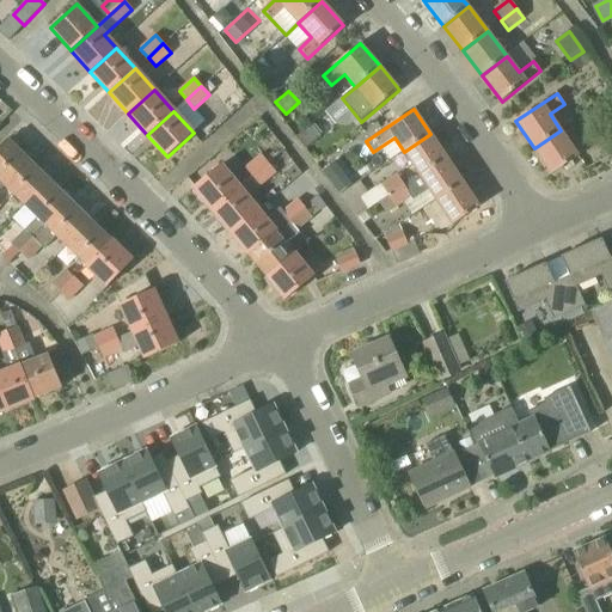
[(306,150),(319,139),(310,127),(297,138),(306,150)]
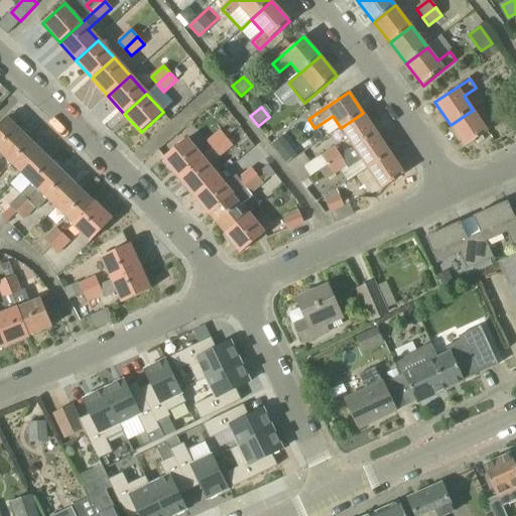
[(466,147),(488,132),(473,110),(450,125),(466,147)]
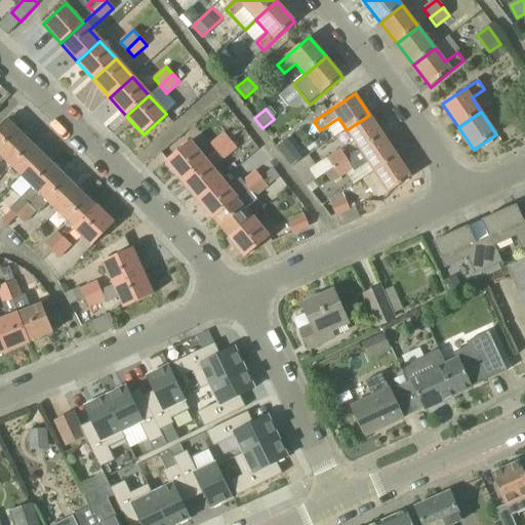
[(347,130),(361,151),(384,135),(369,115),(347,130)]
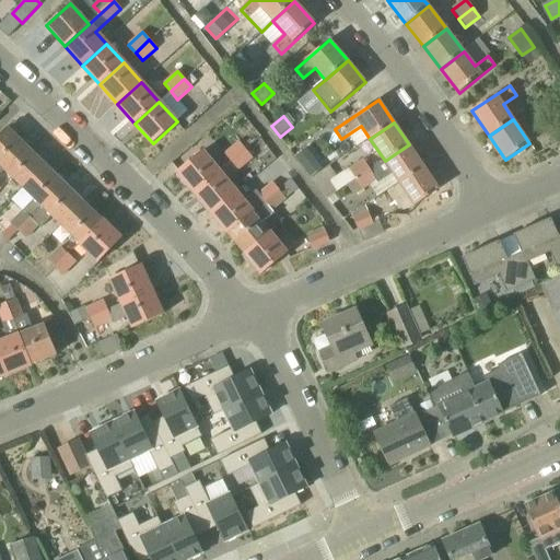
[(8,128),(0,136),(0,174),(4,170),(27,147),(8,128)]
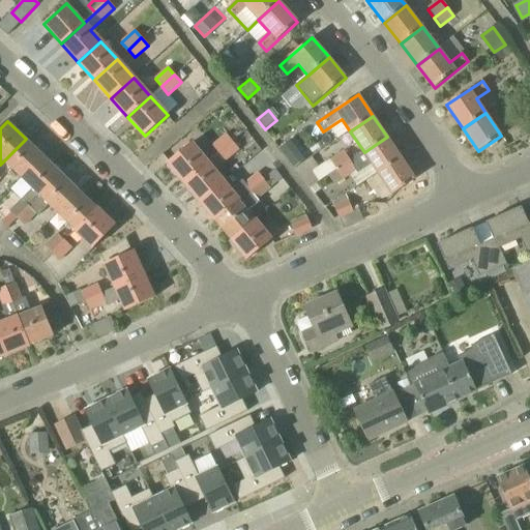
[(219,153),(233,142),(227,135),(213,146),(219,153)]
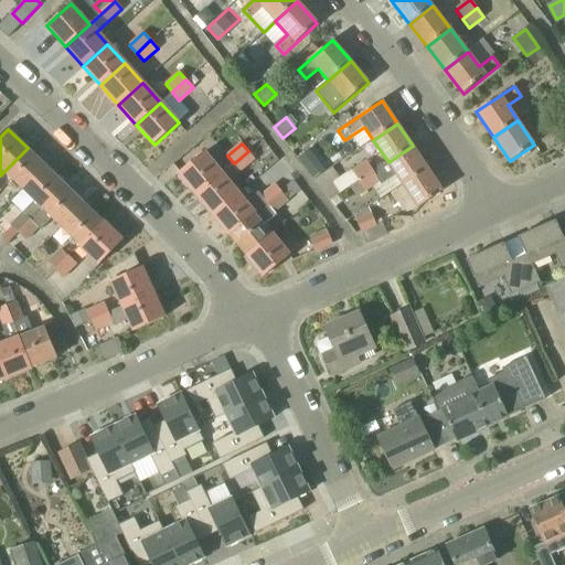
[(403,184),(427,168),(413,146),(388,162),(374,172),(351,188),(356,196),(381,180),(382,183),(396,174),(403,184)]
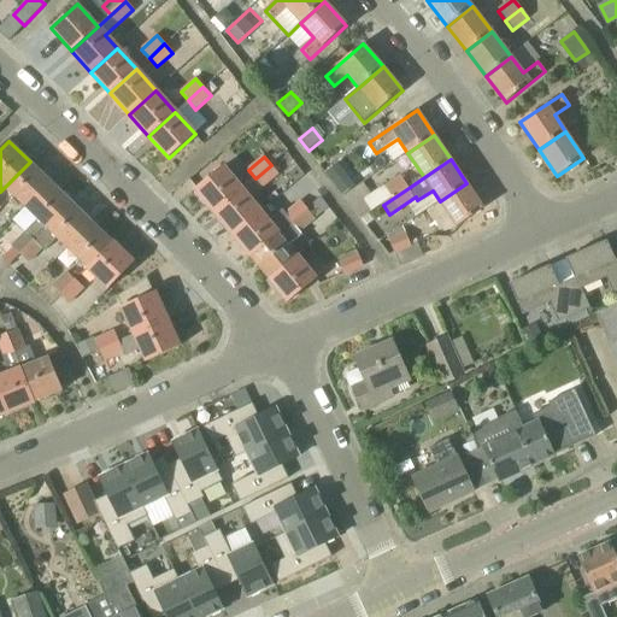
[(5,187),(25,207),(51,182),(30,162),(5,187)]
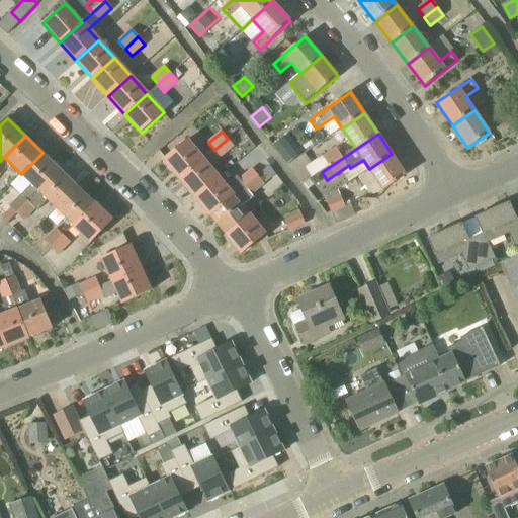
[(234,147),(228,139),(214,150),(221,158),(234,147)]
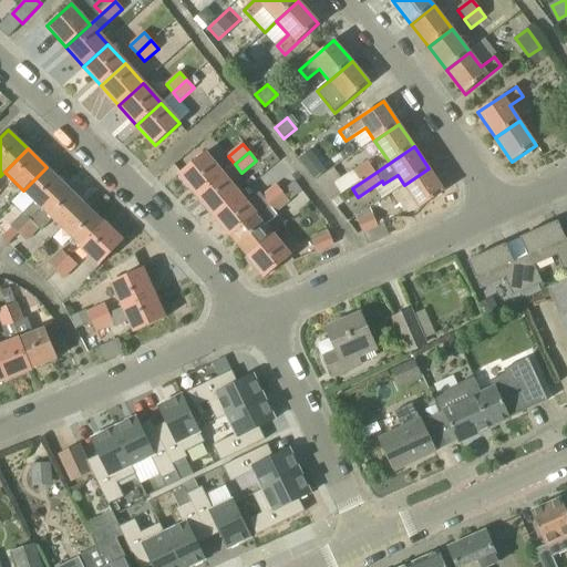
[(310,152),(300,160),(308,169),(318,161),(310,152)]
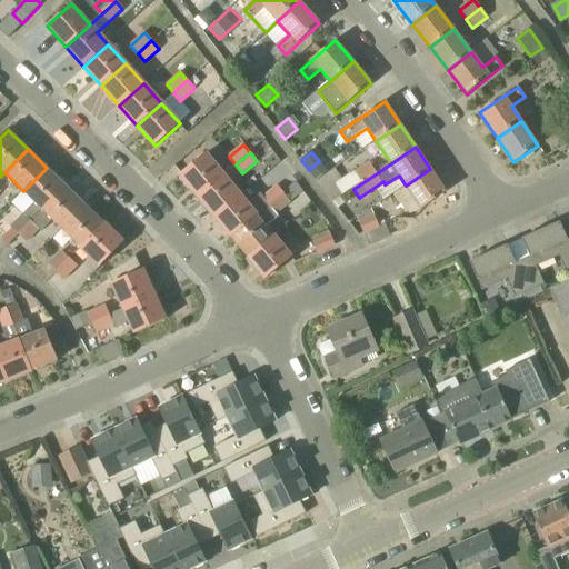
[(198,196),(223,175),(206,153),(180,175),(198,196)]
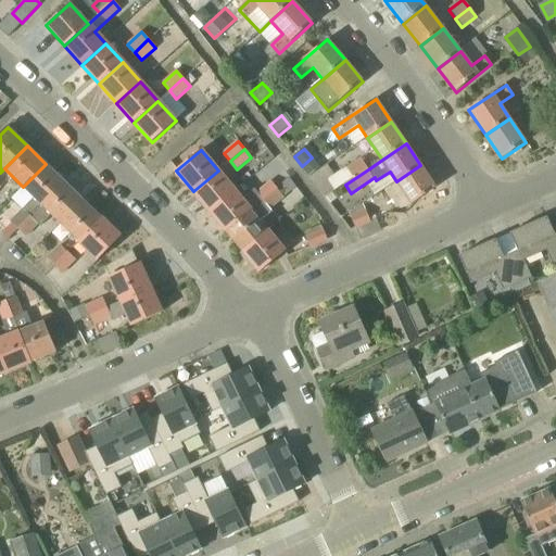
[(345,185),(368,169),(362,159),(328,180),(336,191),(345,185)]
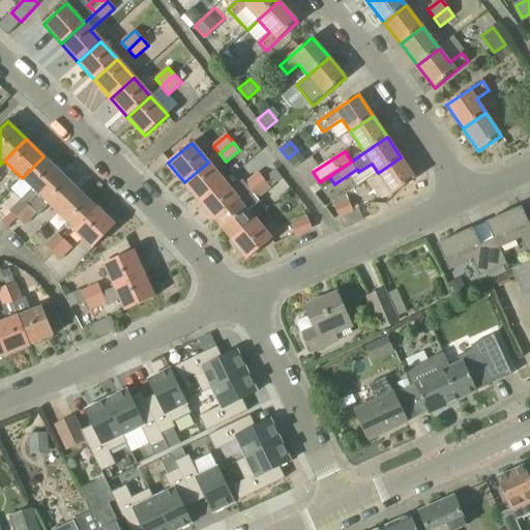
[(29,206),(39,196),(61,174),(43,156),(22,178),(33,188),(23,200),(29,206)]
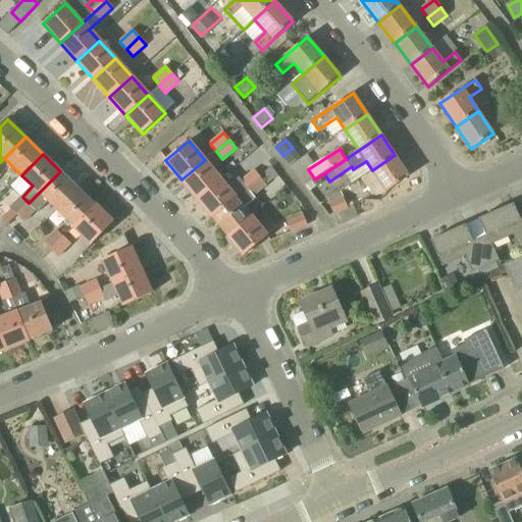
[(372,170),(386,192),(409,176),(395,155),(372,170)]
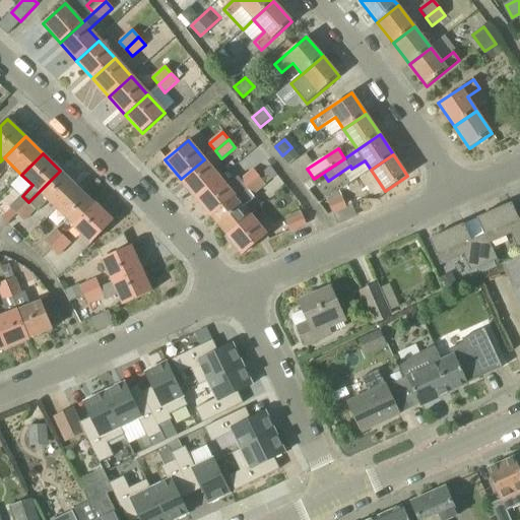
[(219,179),(210,168),(204,159),(181,179),(196,198),(219,179)]
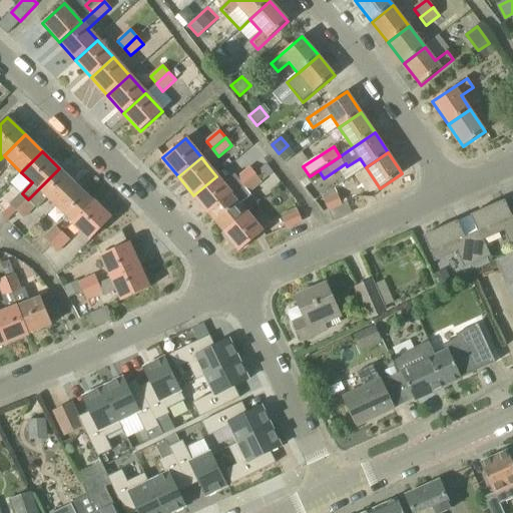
[(267,164),(255,174),(255,175),(208,213),(224,232),(247,213),(240,205),(251,195),(249,192),(262,182),(273,172),(267,164)]
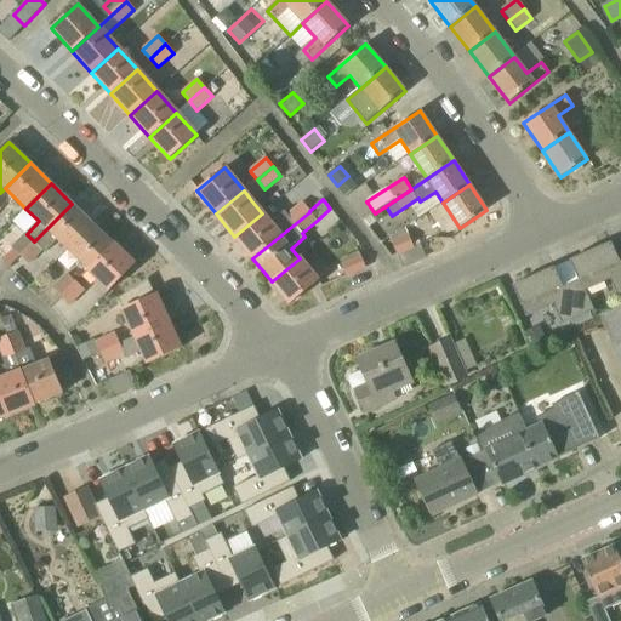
[(284,211),(271,223),(262,214),(234,237),(252,258),(309,212),(309,211),(302,203),(288,216),(284,211)]
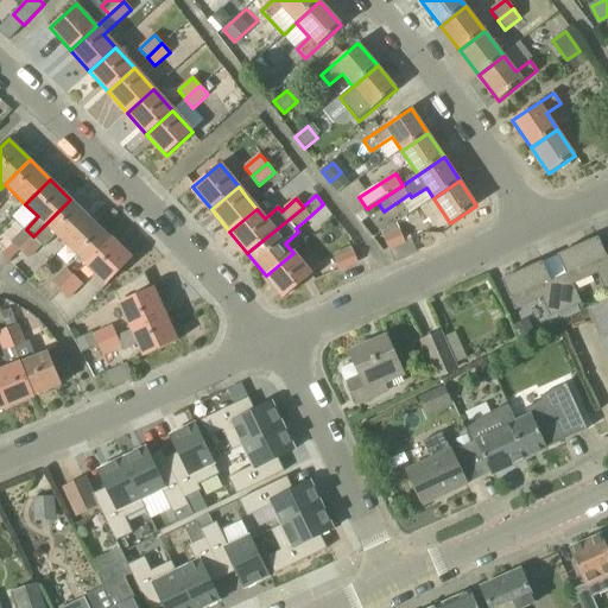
[(56,235),(67,245),(90,219),(70,200),(45,225),(33,236),(20,251),(27,259),(42,245),(44,247),(56,235)]
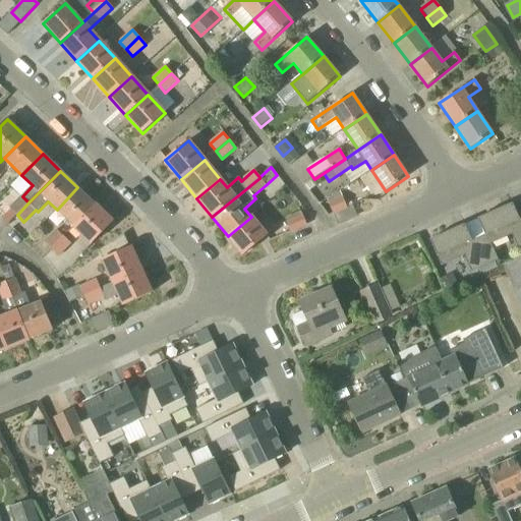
[(57,210),(74,226),(95,205),(77,187),(57,210)]
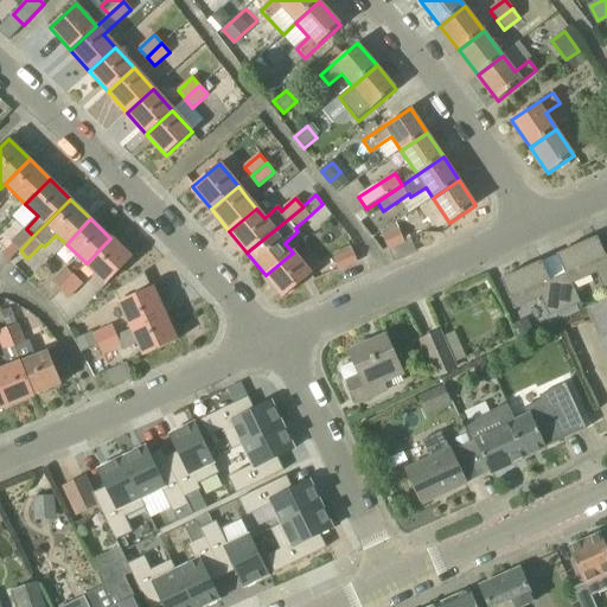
[(404,242),(400,231),(396,223),(381,232),(383,237),(389,249),(404,242)]
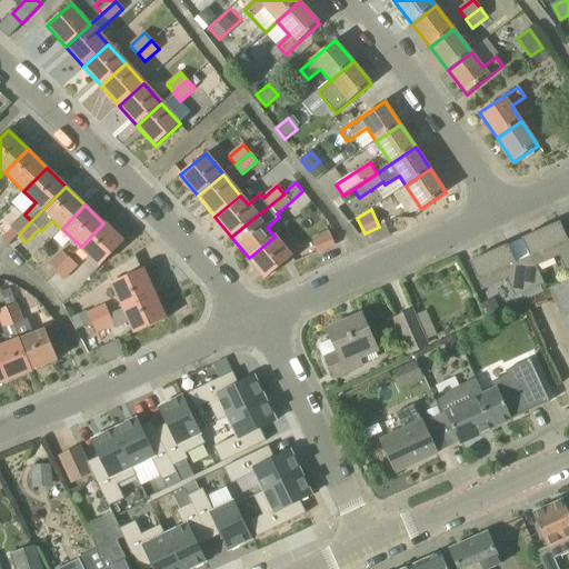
[(19,235),(31,221),(25,215),(11,228),(19,235)]
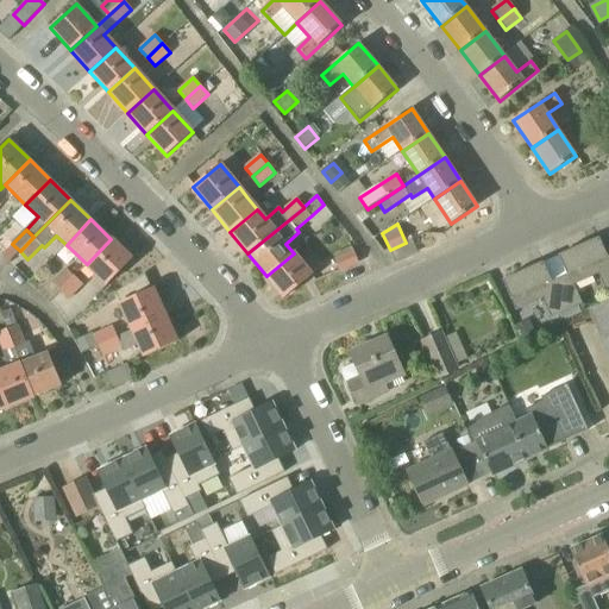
[(608,292),(608,256),(608,257),(600,238),(559,256),(569,275),(573,286),(598,275),(607,294),(608,292)]
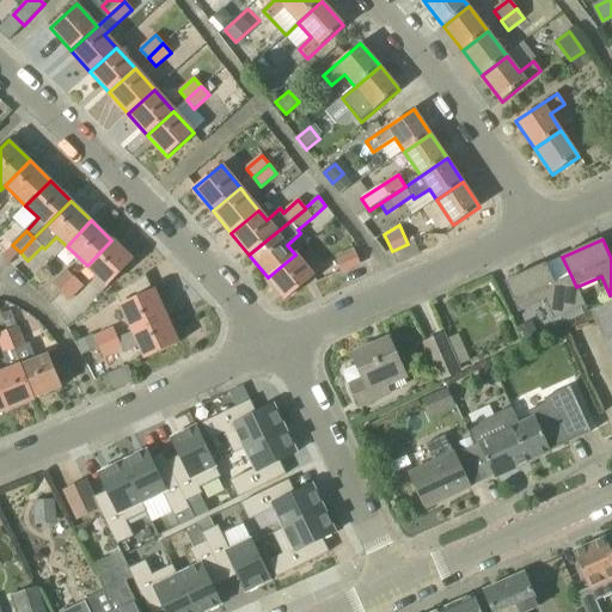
[(87,265),(108,287),(133,261),(111,240),(87,265)]
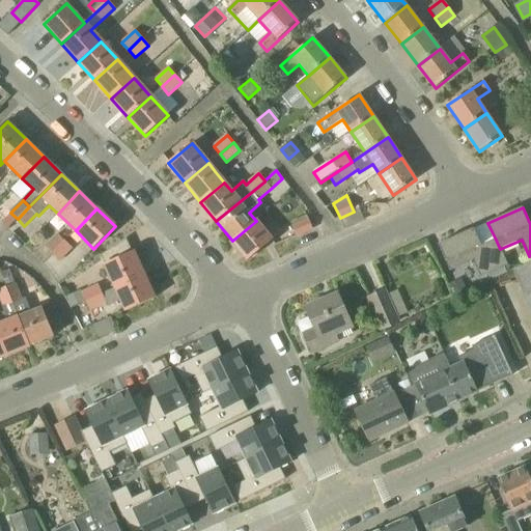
[(312,229),(309,222),(309,220),(292,227),(297,236),(312,229)]
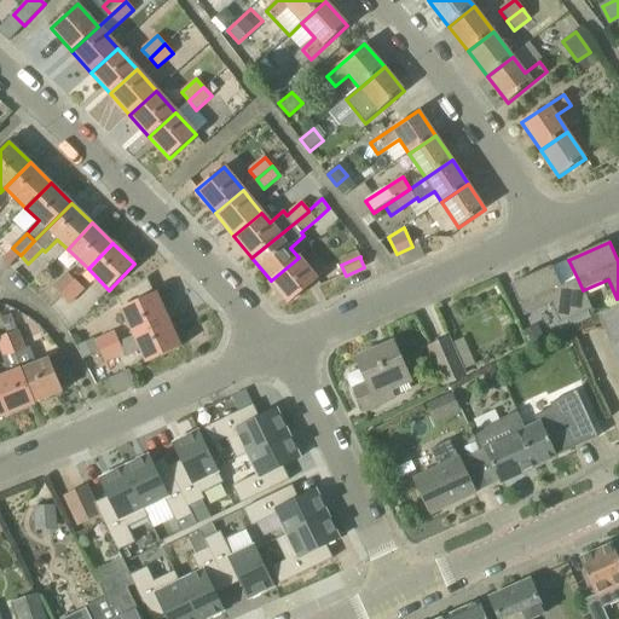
[(317,281),(299,258),(271,281),(289,304),(317,281)]
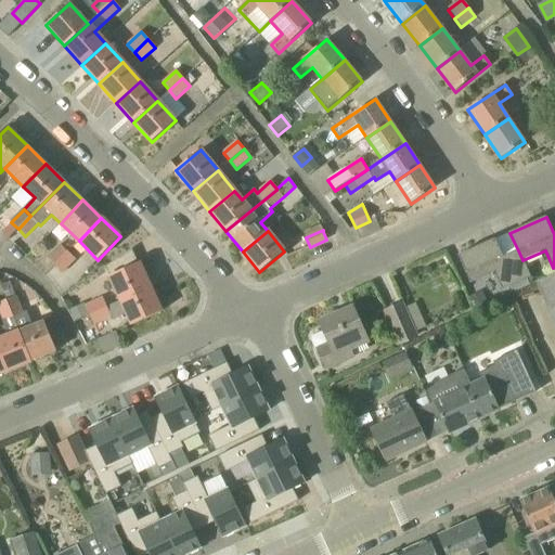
[(523,260),(518,250),(503,257),(495,240),(459,256),(470,283),(494,272),(502,289),(530,278),(523,260)]
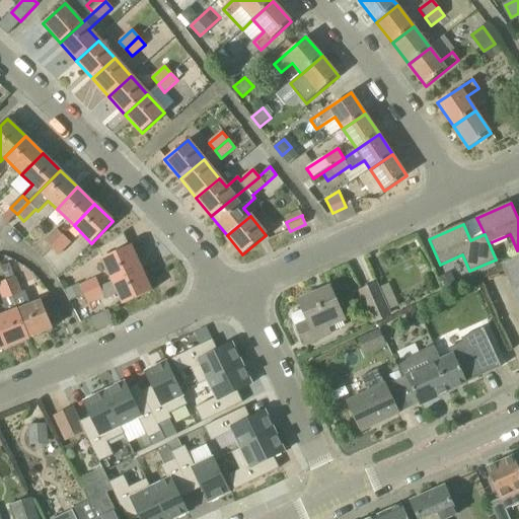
[(52,248),(64,236),(57,229),(45,241),(52,248)]
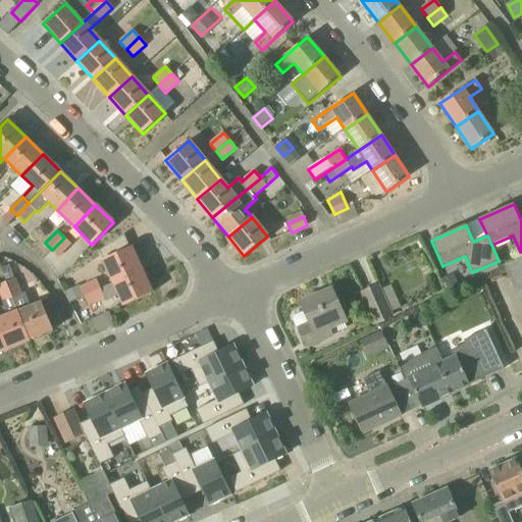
[(64,238),(52,250),(59,256),(70,244),(64,238)]
